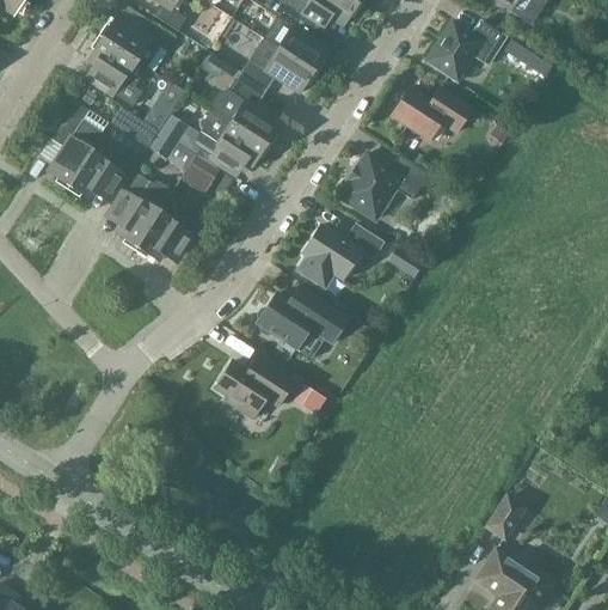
[(0,0),(0,14),(6,7),(16,13),(24,0),(0,0)]
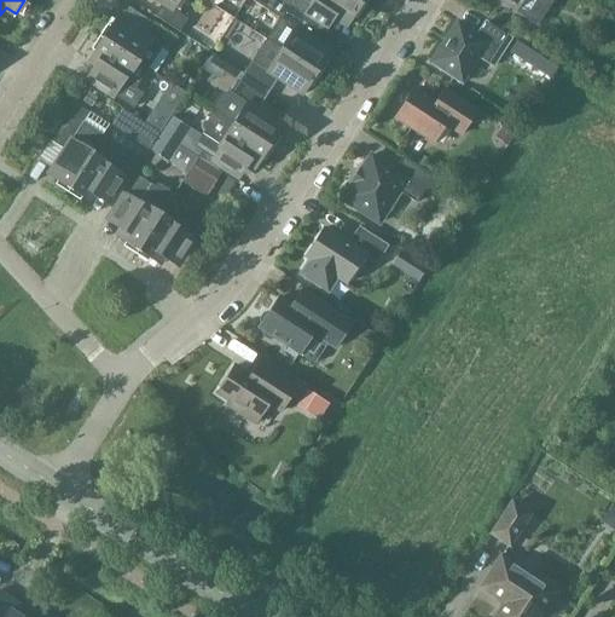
[(162,0),(164,1),(156,13),(183,29),(191,17),(175,6),(179,0),(162,0)]
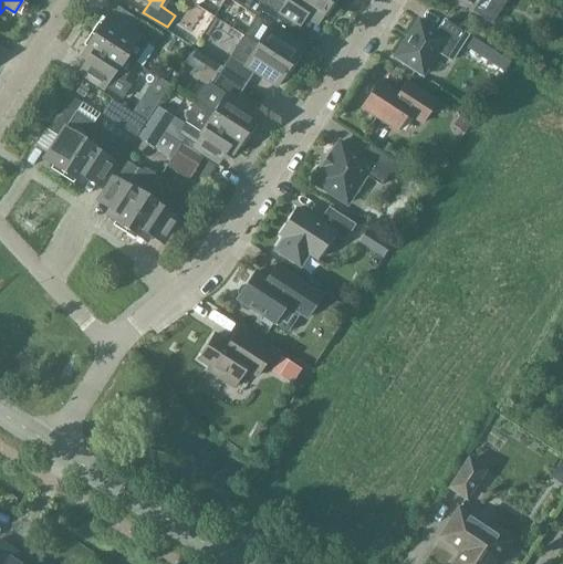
[(235,0),(248,8),(258,14),(246,34),(260,43),(292,64),(305,44),(282,29),(290,19),(266,2),(262,0),(235,0)]
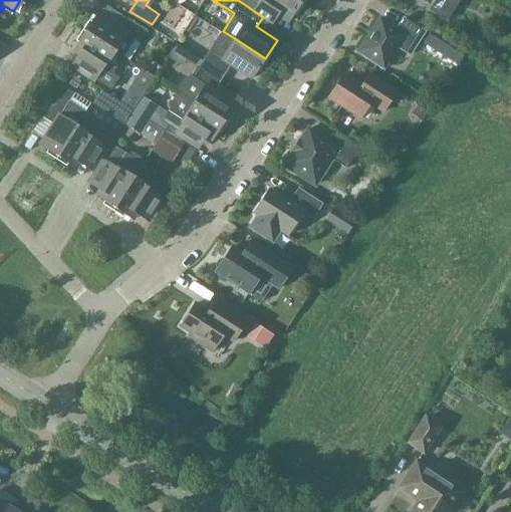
[(238,0),(241,2),(263,17),(276,25),(283,15),(290,20),(302,2),(299,0),(238,0)]
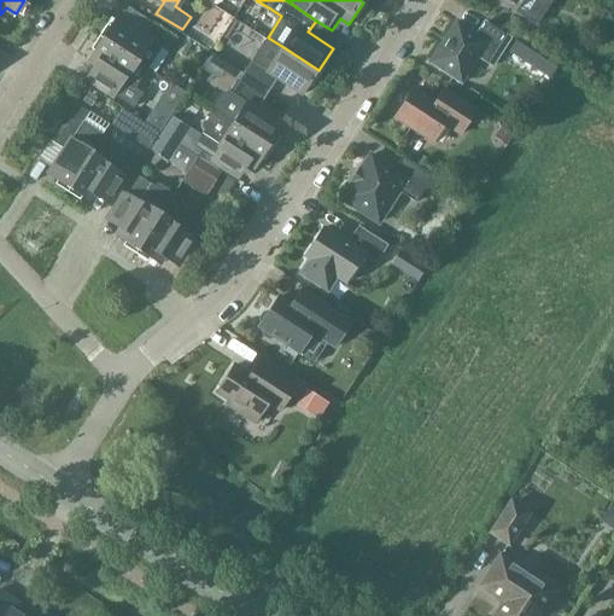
[(120,15),(105,36),(150,67),(164,45),(171,51),(180,36),(152,19),(145,32),(120,15)]
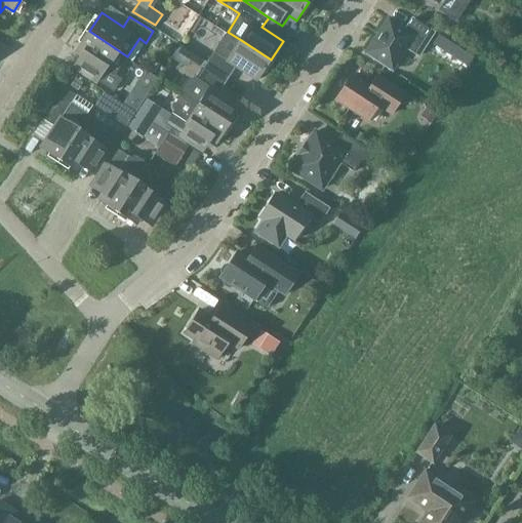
[(420,54),(436,31),(414,16),(407,28),(390,16),(367,51),(394,68),(408,46),(420,54)]
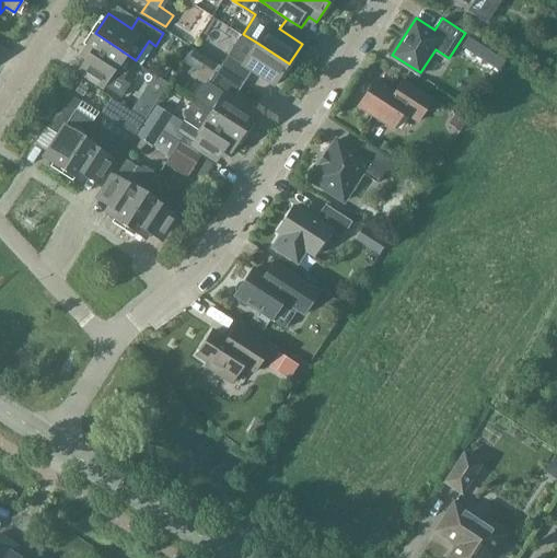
[(136,60),(95,33),(82,53),(88,57),(79,70),(104,86),(106,84),(123,95),(131,83),(125,79),(136,60)]
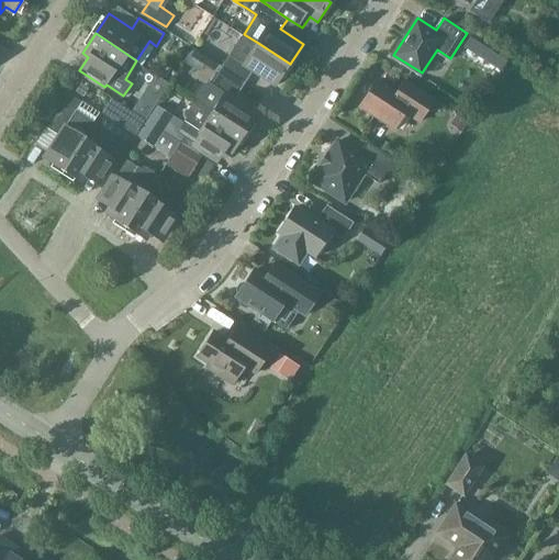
[(237,44),(224,65),(247,80),(255,69),(277,84),(290,64),(258,43),(244,34),(237,44)]
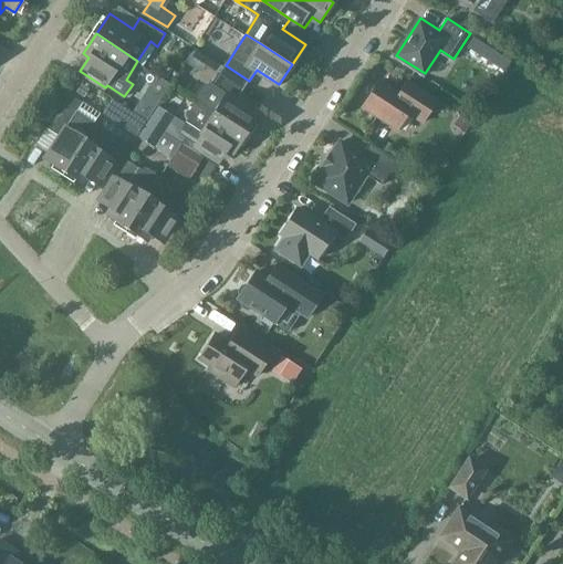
[(476,37),(469,47),(488,59),(503,69),(507,70),(508,71),(513,62),(512,61),(476,37)]
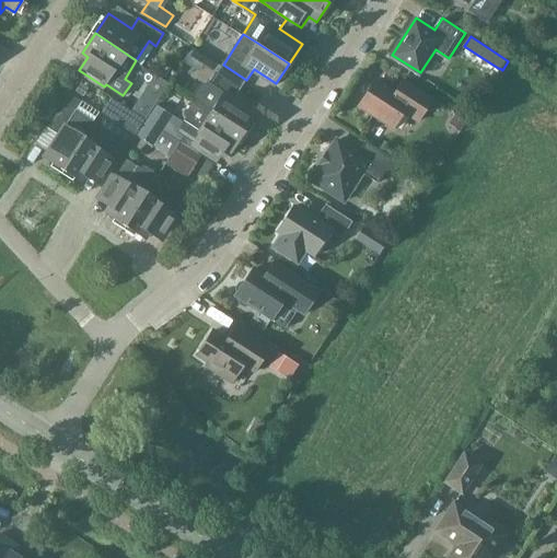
[(198,99),(197,100),(245,130),(258,111),(235,96),(243,85),(218,69),(209,82),(207,82),(205,82),(201,83),(196,91),(196,95),(198,99)]
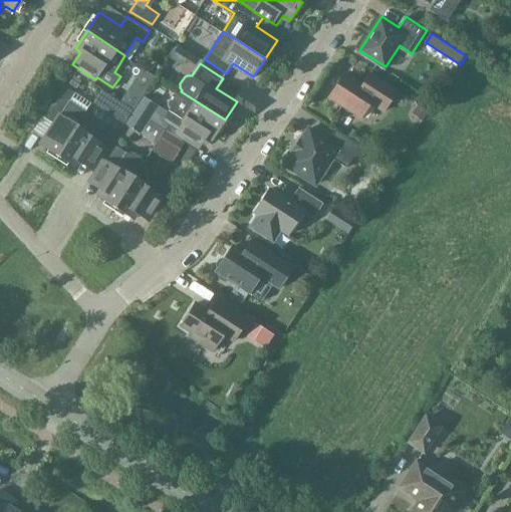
[(345,72),(330,95),(362,116),(371,101),(385,109),(398,89),(377,76),(370,72),(363,83),(345,72)]
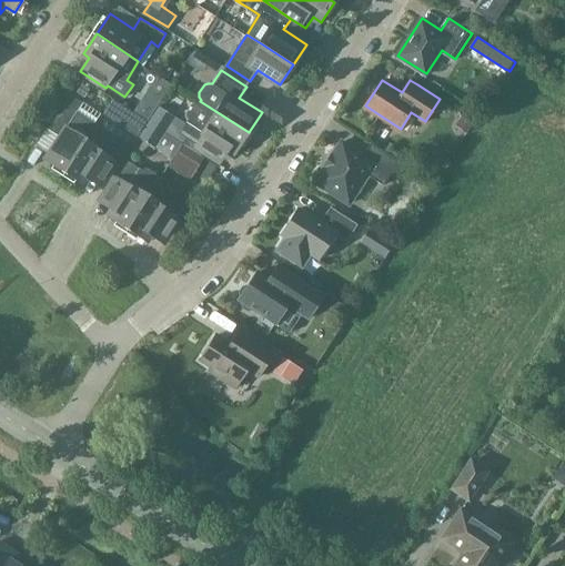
[(113,99),(104,112),(123,124),(131,111),(113,99)]
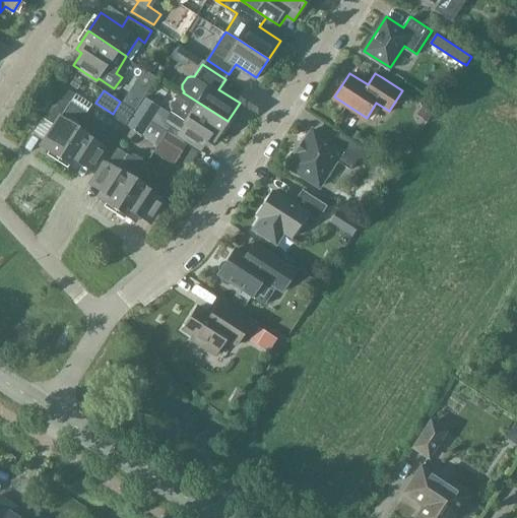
[(216,140),(228,121),(183,92),(183,93),(181,92),(179,93),(176,94),(171,102),(171,106),(173,109),(166,121),(188,136),(195,126),(216,140)]
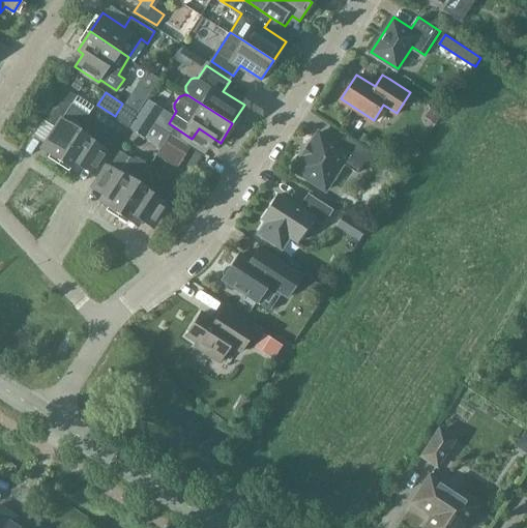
[(61,159),(91,115),(62,95),(47,119),(57,126),(42,148),(61,159)]
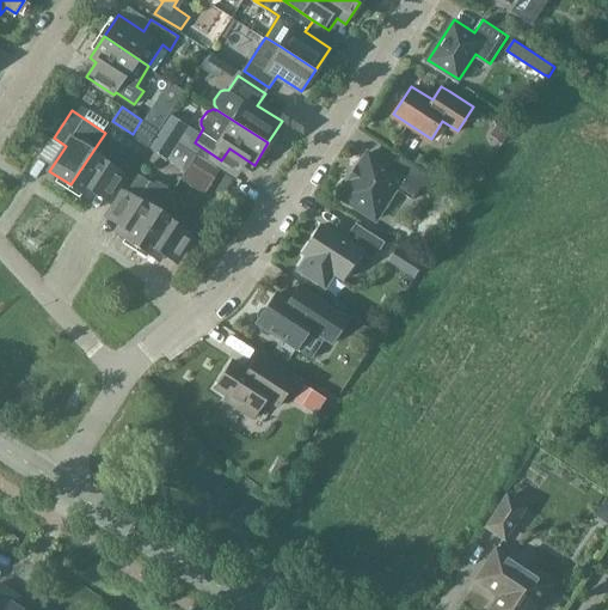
[(105,133),(71,184),(93,199),(97,193),(109,200),(121,182),(139,154),(126,146),(105,133)]
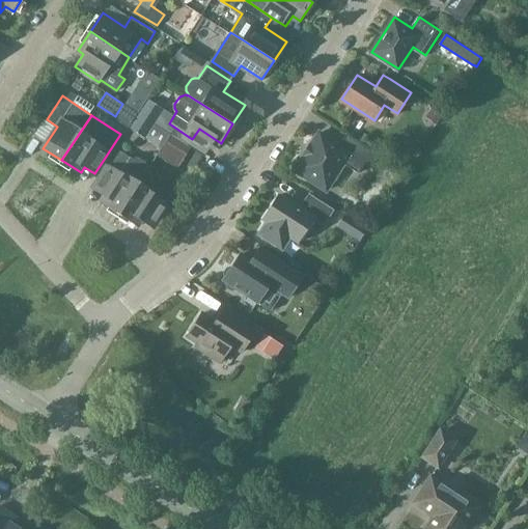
[(147,122),(138,116),(132,127),(141,133),(147,122)]
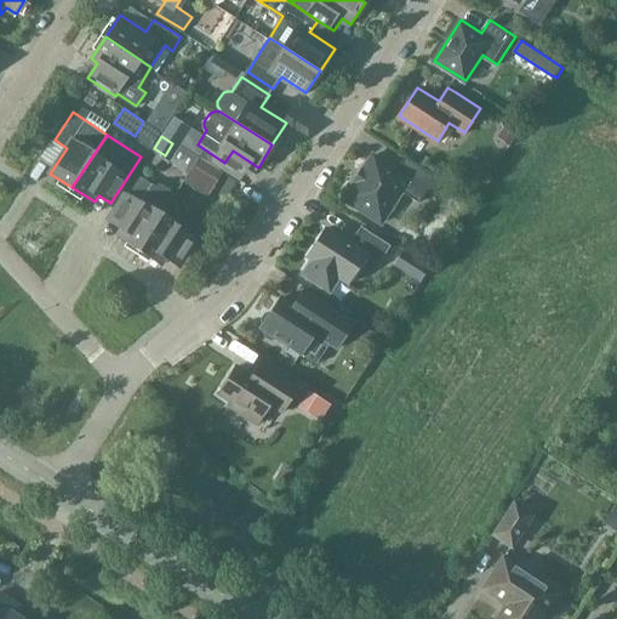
[(421,202),(436,175),(406,155),(398,169),(375,154),(346,198),(383,222),(403,189),(421,202)]
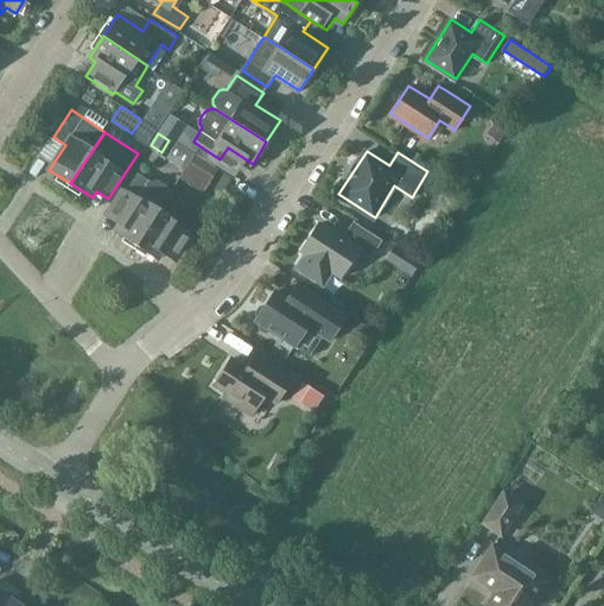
[(220,168),(197,153),(182,177),(204,193),(220,168)]
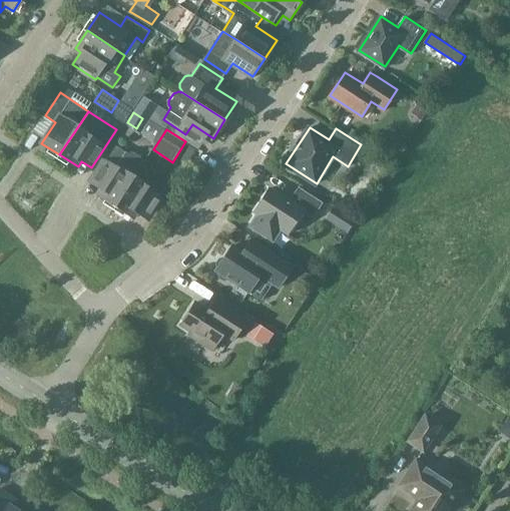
[(101,166),(91,182),(101,188),(98,193),(116,205),(144,162),(142,160),(142,157),(141,155),(135,151),(132,150),(130,152),(116,143),(101,166)]
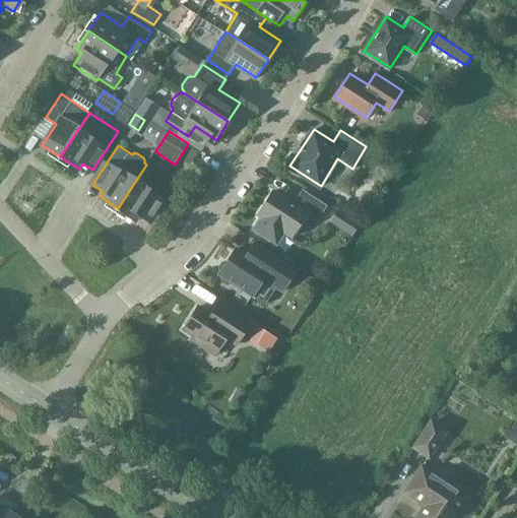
[(146,165),(118,208),(136,220),(140,215),(150,221),(160,206),(175,183),(164,176),(146,165)]
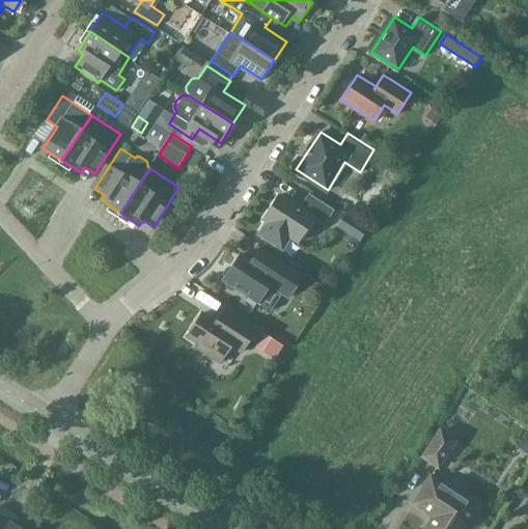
[(267,220),(259,231),(283,247),(290,235),(299,241),(314,217),(325,224),(335,209),(310,193),(301,206),(280,193),(265,219),(267,220)]
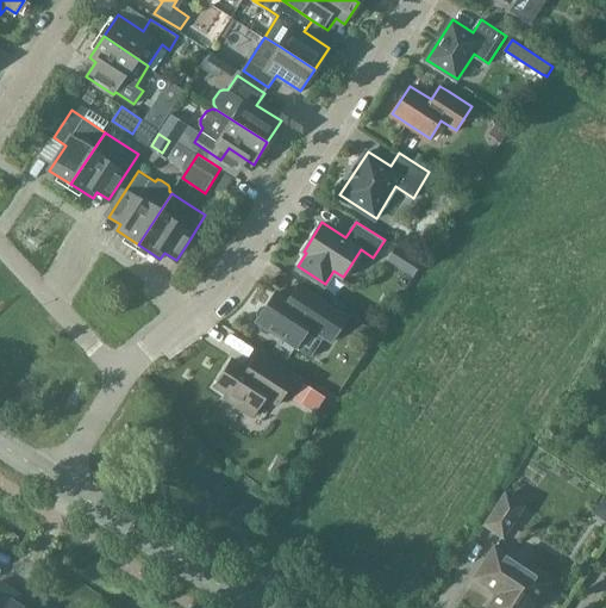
[(416,258),(404,249),(398,259),(410,267),(416,258)]
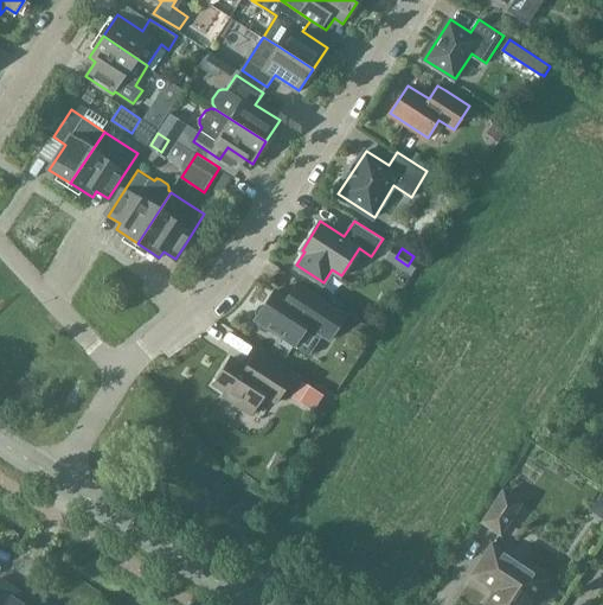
[(346,314),(297,282),(288,297),(276,290),(268,303),(261,305),(257,310),(258,317),(257,319),(260,320),(261,328),(267,331),(273,330),(296,344),(309,324),(331,338),(346,314)]
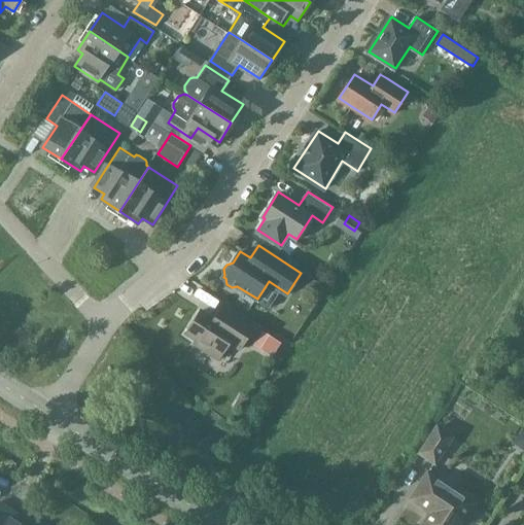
[(203,309),(186,334),(197,340),(195,343),(219,359),(231,342),(241,348),(254,327),(234,314),(223,307),(216,317),(203,309)]
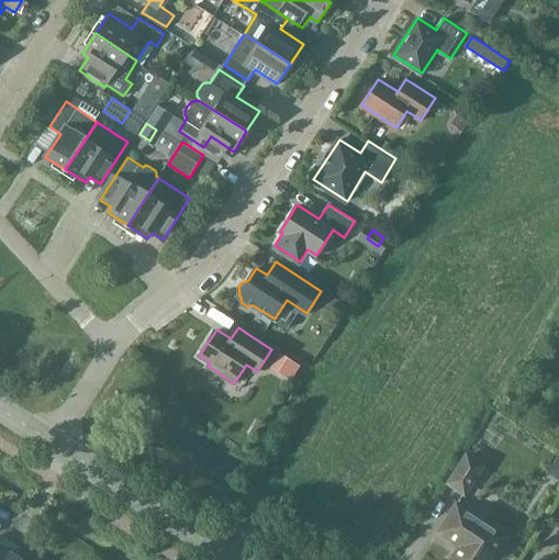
[(302,364),(281,350),(270,367),(292,380),(302,364)]
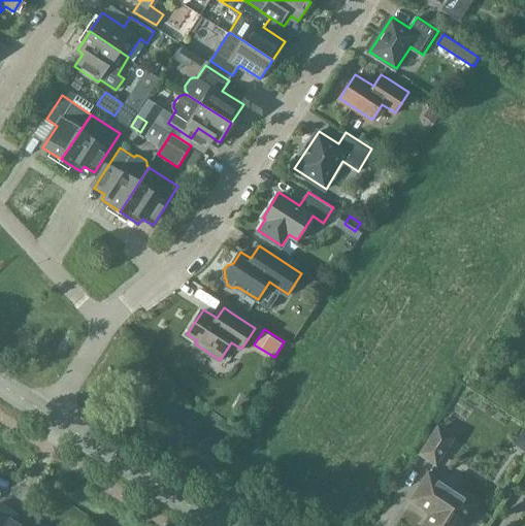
[(439,427),(422,454),(437,463),(454,436),(439,427)]
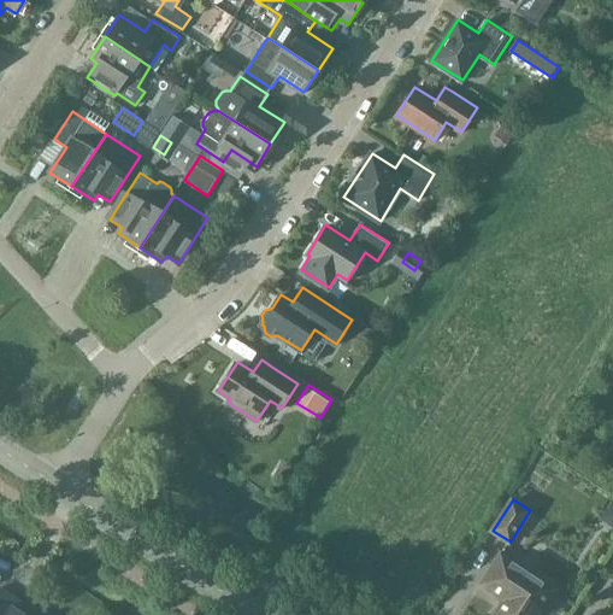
[(612,502),(601,517),(612,526),(612,502)]
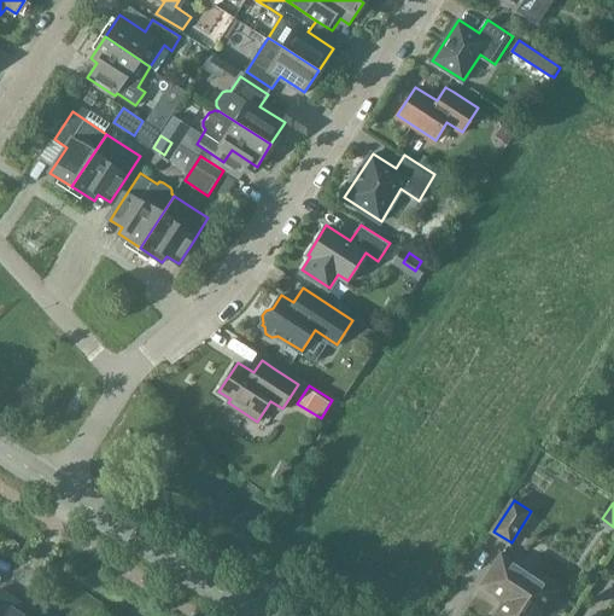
[(503,555),(483,585),(507,600),(496,615),(539,615),(556,590),(503,555)]
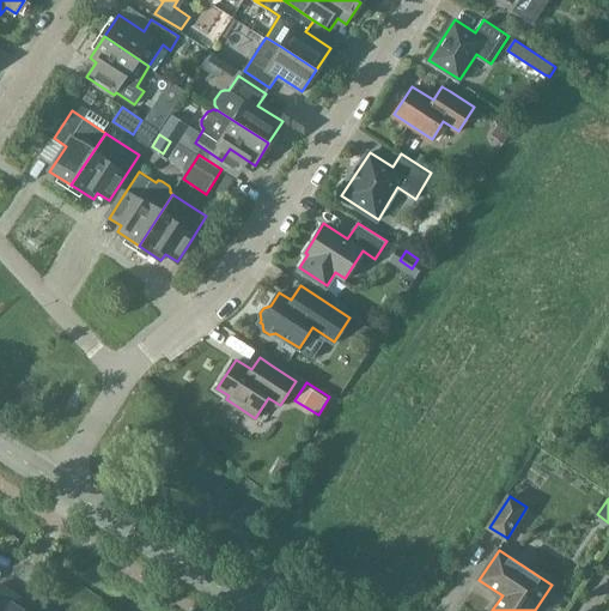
[(0,610),(25,610),(16,605),(20,598),(1,586),(0,586),(0,610)]
